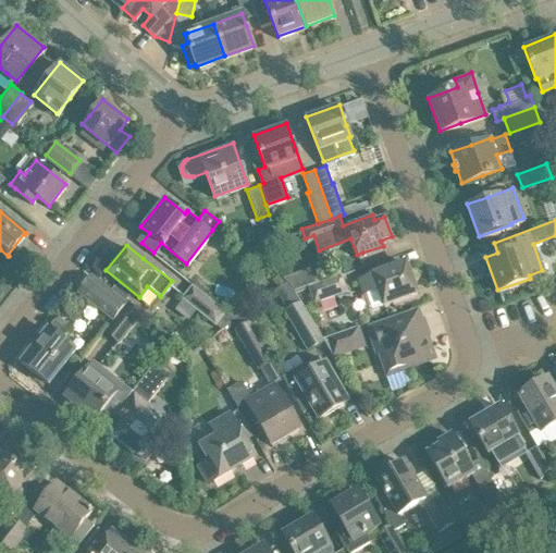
[(382,304),(396,298),(416,291),(405,260),(358,278),(362,291),(363,291),(368,304),(372,306),(382,303),(382,304)]
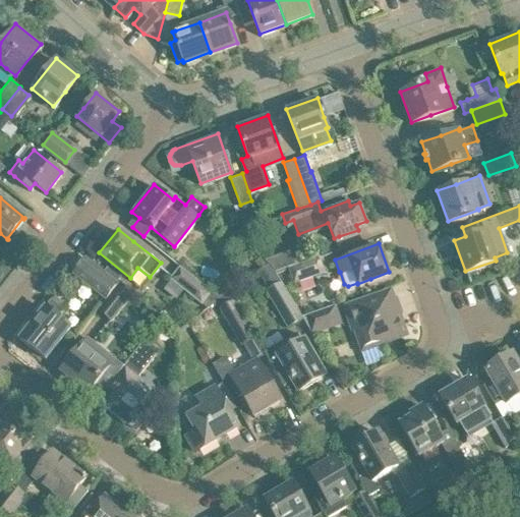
[(275,270),(298,262),(293,247),(264,257),(275,270)]
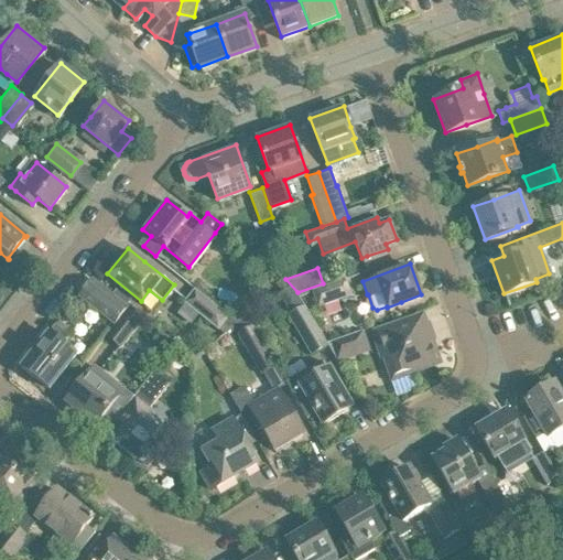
[(344,276),(311,288),(316,303),(349,291),(344,276)]
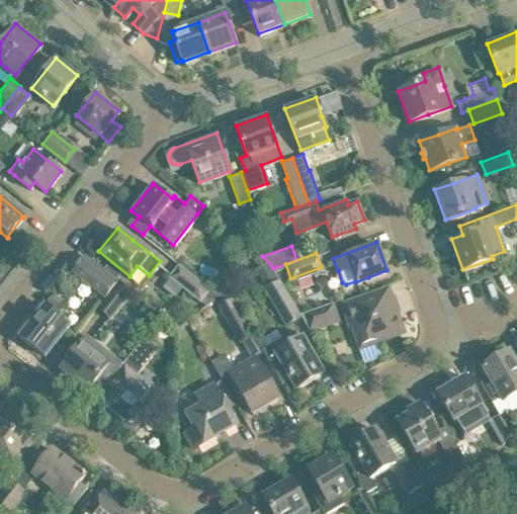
[(116,280),(99,266),(83,254),(71,269),(104,295),(116,280)]
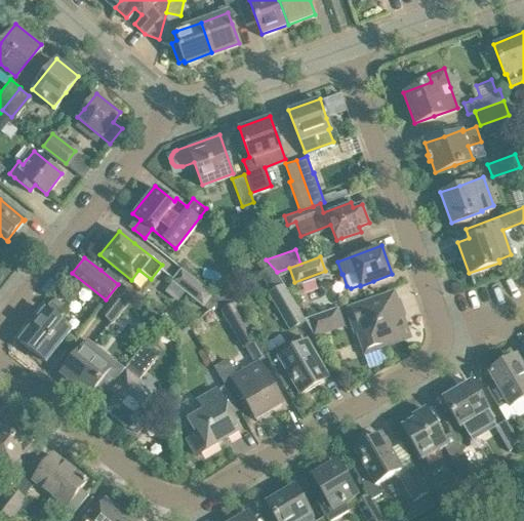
[(208,308),(216,303),(222,298),(216,294),(212,291),(179,266),(169,279),(201,305),(202,304),(208,308)]
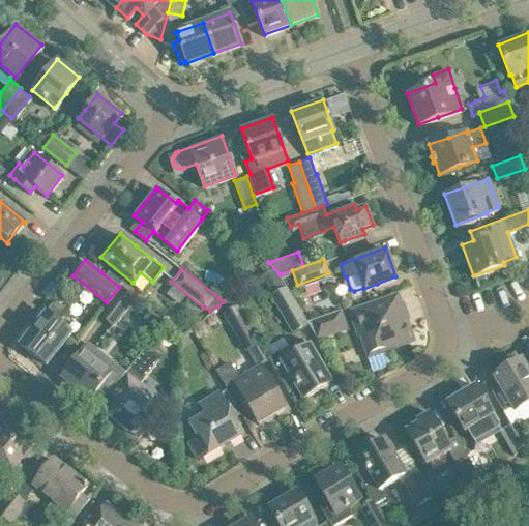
[(306,322),(305,320),(286,286),(271,295),(292,330),(306,322)]
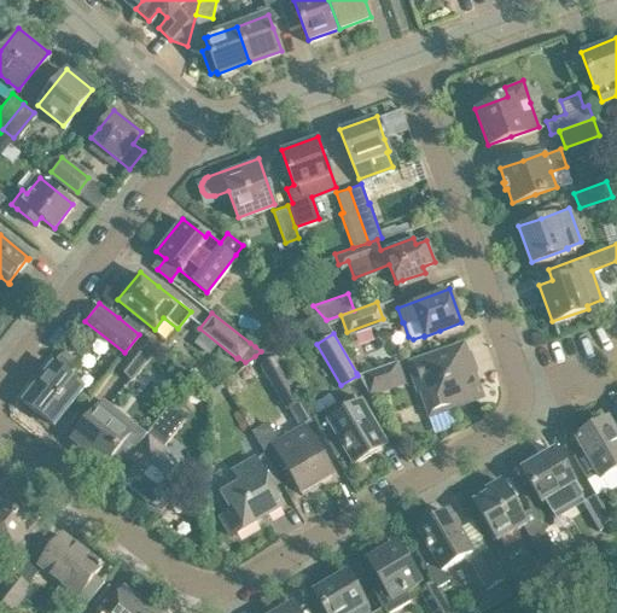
[(139,334),(124,352),(115,365),(131,378),(155,346),(139,334)]
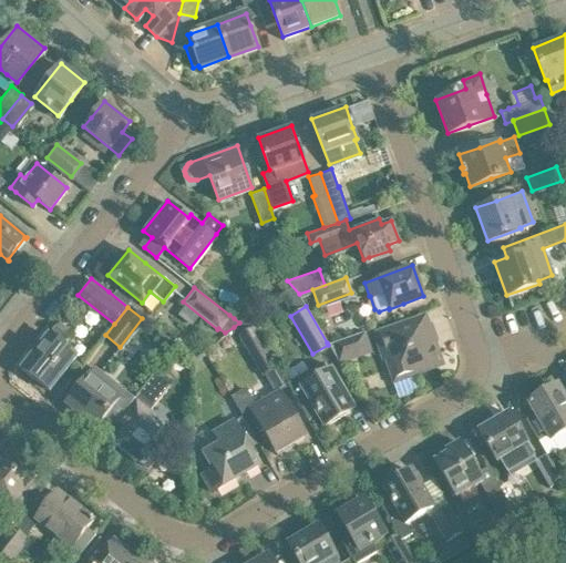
[(245,310),(234,318),(239,323),(248,317),(245,310)]
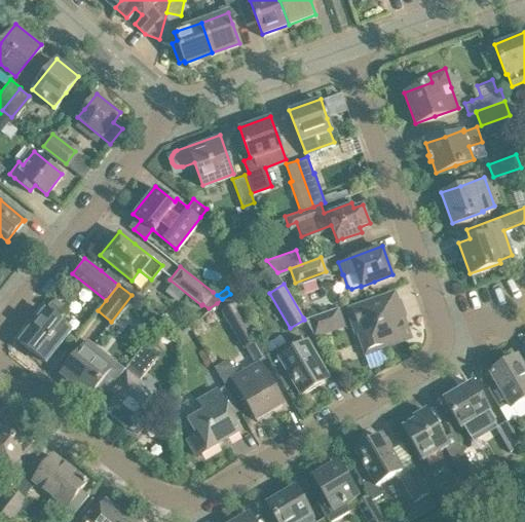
[(256,338),(236,303),(230,294),(222,299),(217,303),(222,311),(242,346),(256,338)]
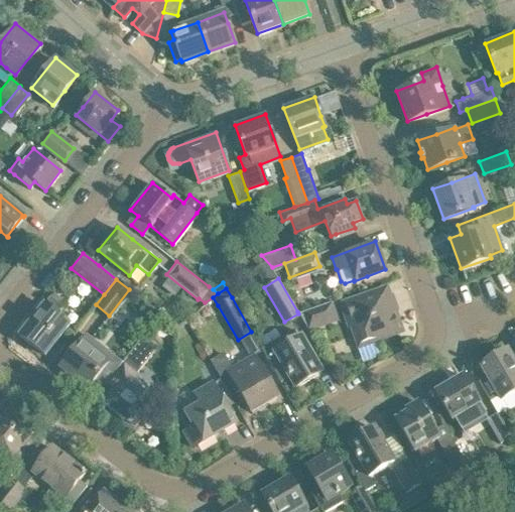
[(44,354),(56,338),(69,322),(56,311),(65,300),(52,291),(19,334),(44,354)]
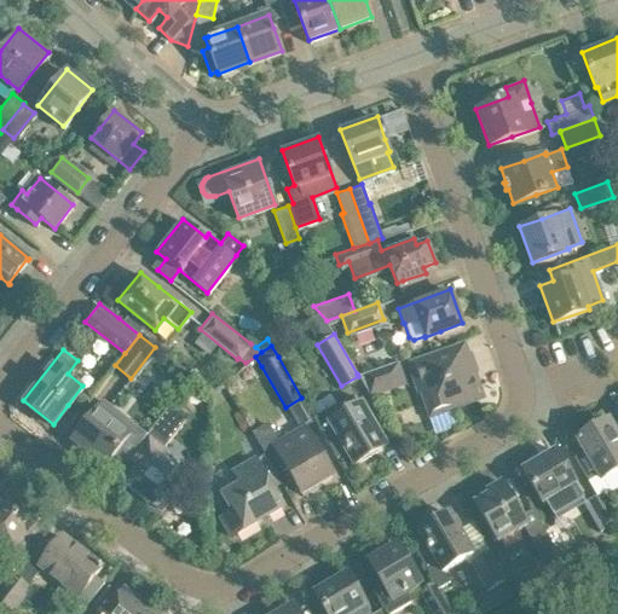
[(451,407),(449,400),(468,393),(472,386),(467,371),(473,370),(467,354),(463,355),(455,352),(432,360),(411,368),(419,387),(425,384),(428,395),(421,398),(428,416),(451,407)]
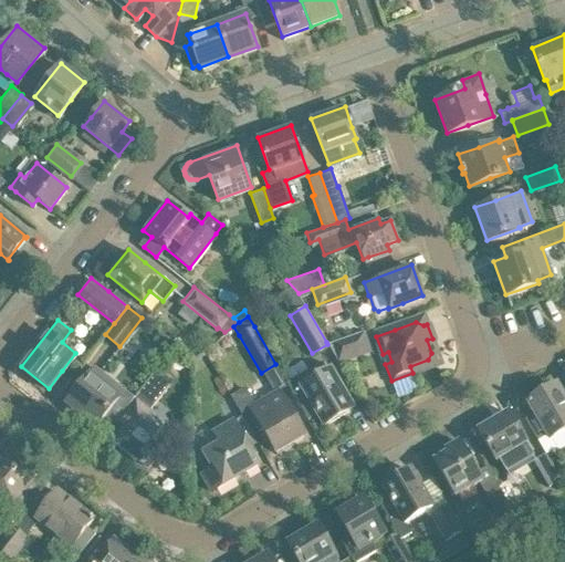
[(326,342),(327,344),(335,356),(364,346),(357,331),(326,342)]
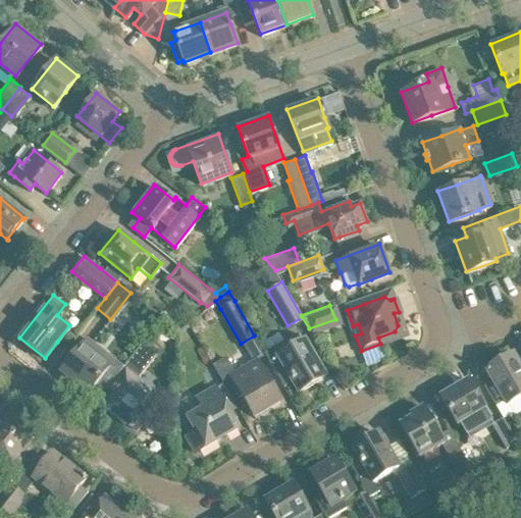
[(284,383),(292,379),(298,390),(324,374),(304,339),(302,341),(298,333),(298,332),(298,331),(265,350),(265,349),(263,350),(283,385),(285,384),(284,383)]
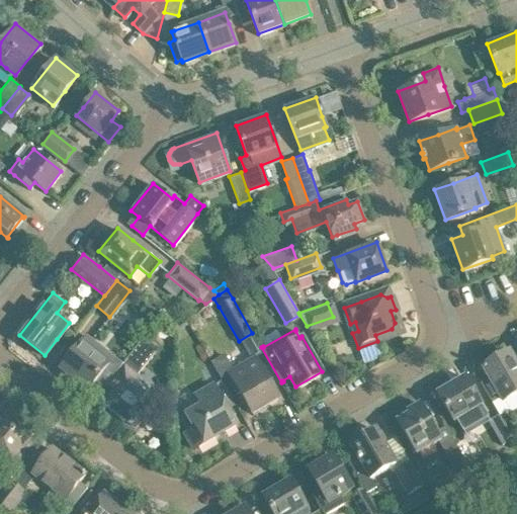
[(96,342),(86,335),(60,367),(87,389),(95,378),(103,386),(120,362),(112,355),(107,361),(91,349),(96,342)]
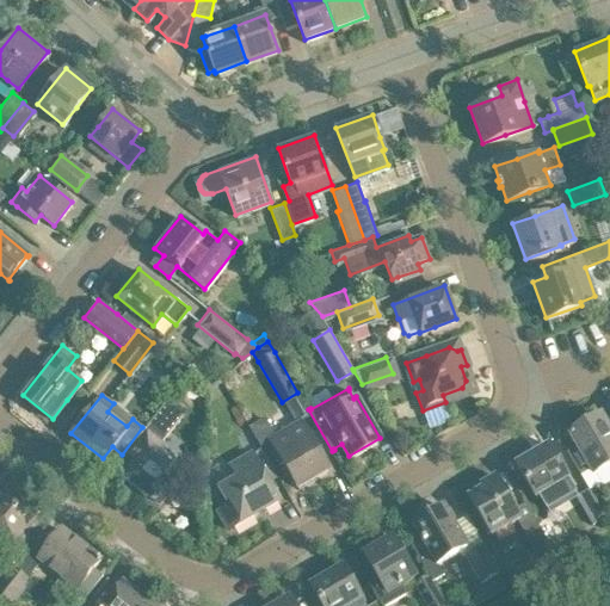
[(166,397),(142,427),(160,440),(184,410),(166,397)]
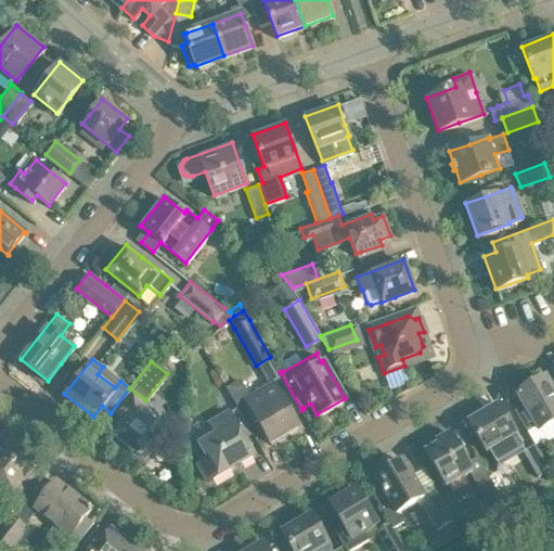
[(553,419),(553,391),(544,374),(516,392),(523,402),(515,407),(527,430),(536,423),(539,428),(553,419)]
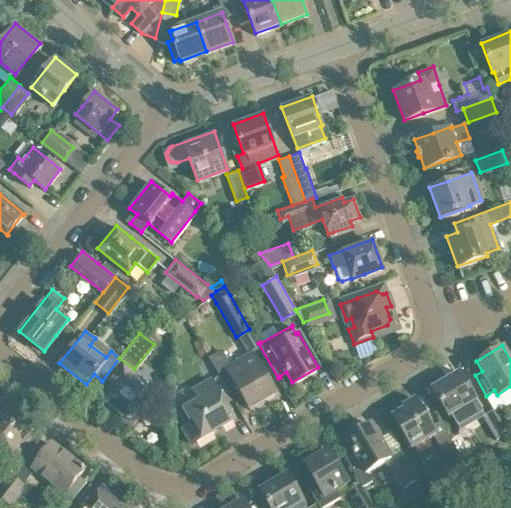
[(225,367),(239,390),(249,407),(275,392),(251,351),(225,367)]
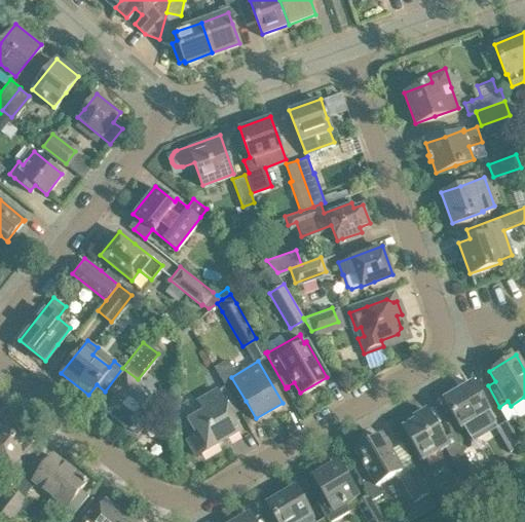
[(130,380),(119,394),(107,409),(136,433),(159,403),(130,380)]
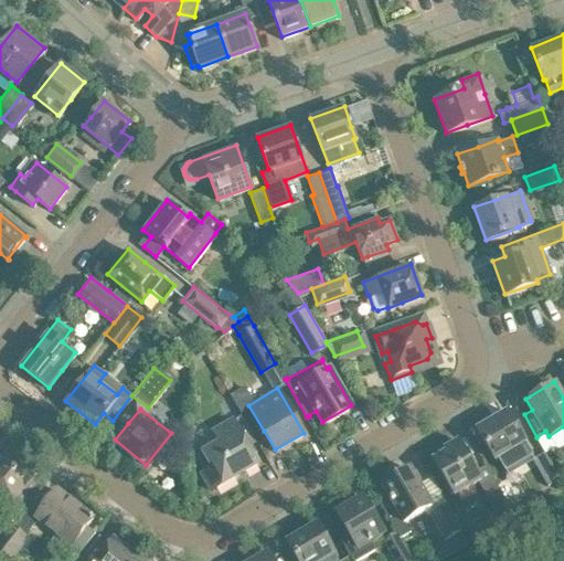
[(532,452),(518,429),(507,409),(477,427),(495,457),(498,455),(504,468),(532,452)]
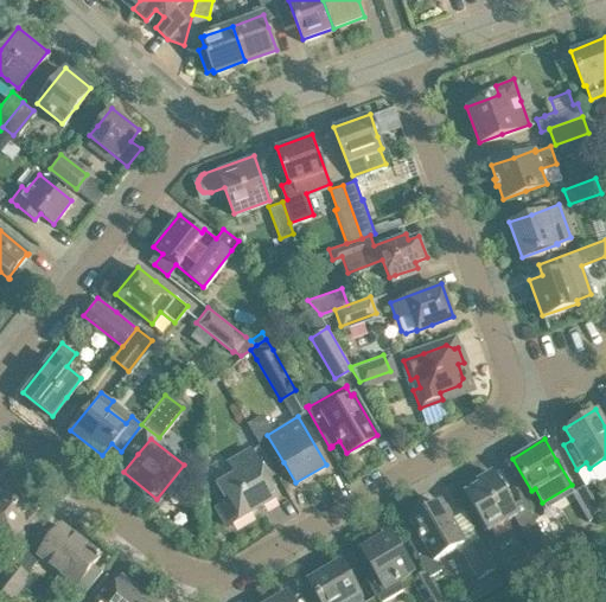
[(217,505),(228,524),(276,495),(266,475),(274,471),(274,473),(275,472),(260,444),(235,459),(242,469),(218,484),(227,499),(217,505)]
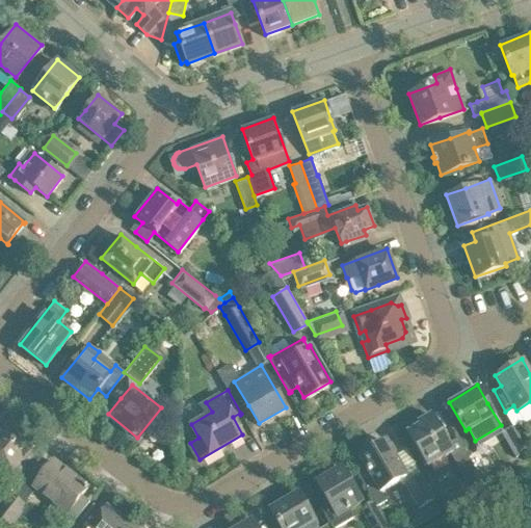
[(407,430),(427,465),(450,451),(467,480),(479,473),(450,425),(442,430),(430,413),(418,420),(420,423),(407,430)]
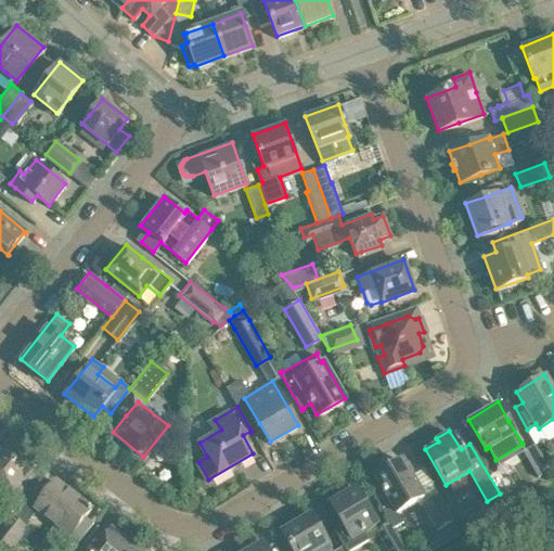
[(8,441),(0,452),(0,482),(11,490),(12,489),(21,496),(39,472),(31,465),(34,462),(8,441)]
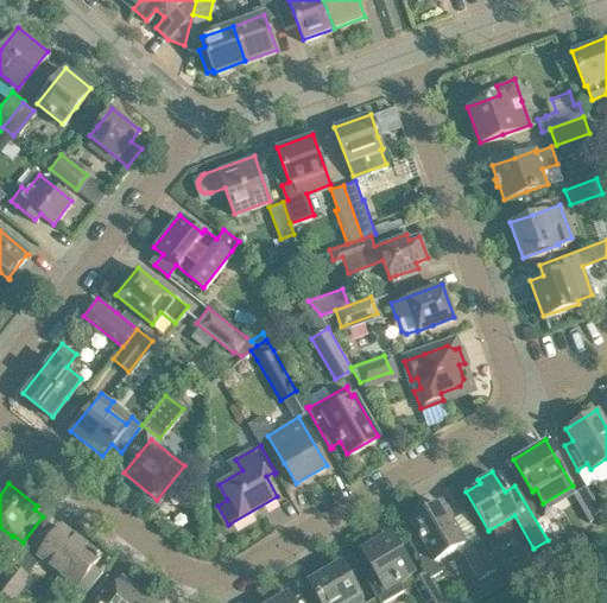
[(588,520),(604,512),(586,483),(571,492),(588,520)]
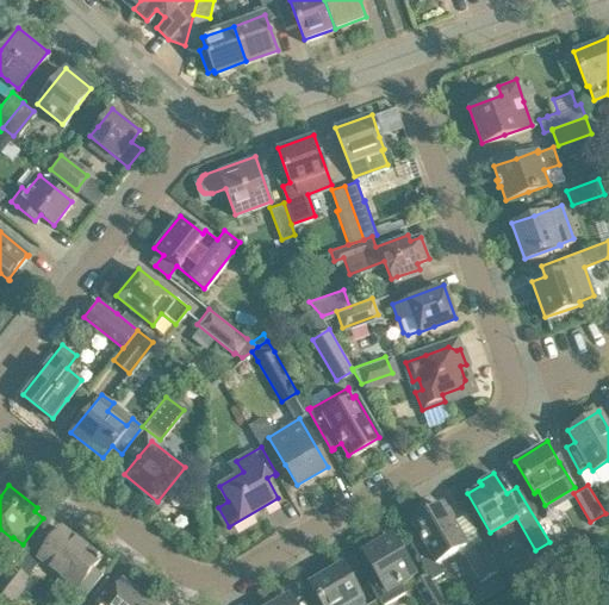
[(409,540),(432,578),(442,571),(436,561),(466,543),(442,503),(411,522),(420,534),(409,540)]
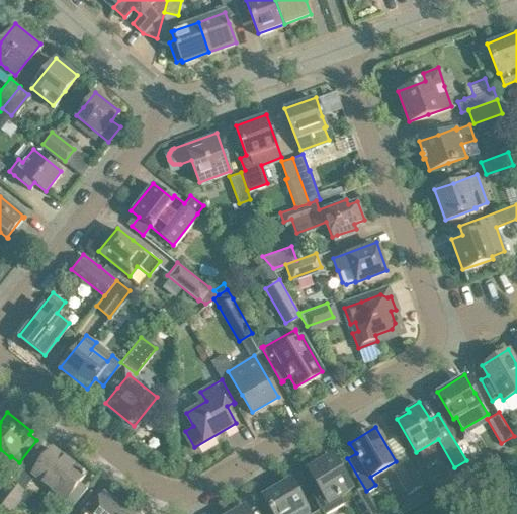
[(79,480),(84,473),(52,447),(31,473),(72,505),(86,486),(79,480)]
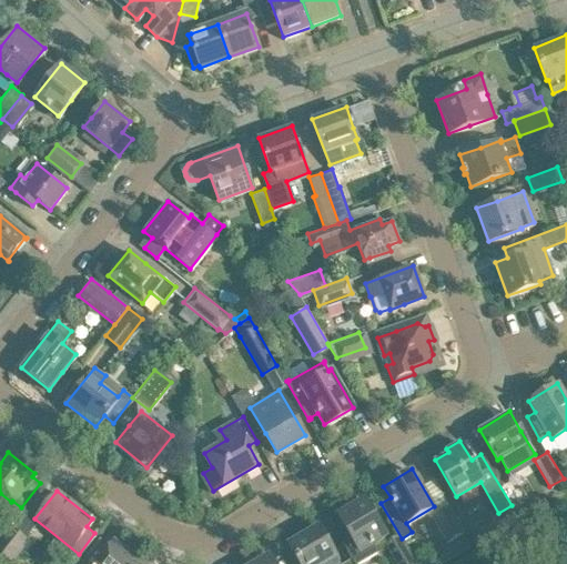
[(385,534),(375,516),(364,497),(337,513),(348,532),(341,537),(355,563),(378,550),(373,541),(385,534)]
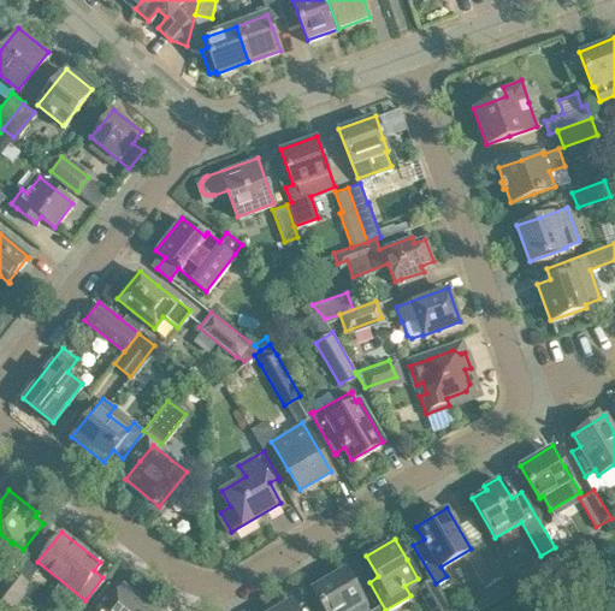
[(488,546),(467,558),(483,585),(503,573),(488,546)]
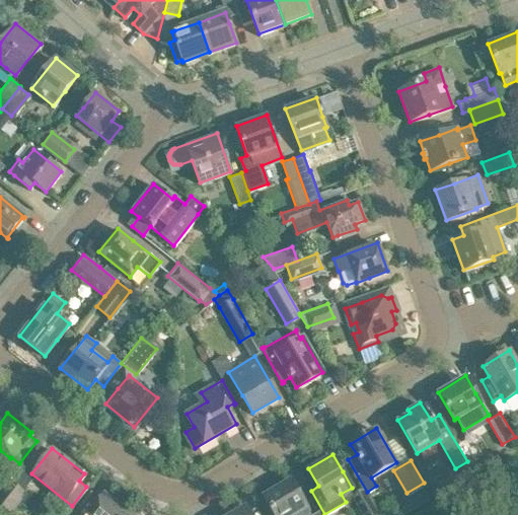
[(311,514),(290,479),(263,495),(264,497),(255,502),(263,514),(266,514),(272,511),(274,514),(322,514),(319,509),(311,514)]
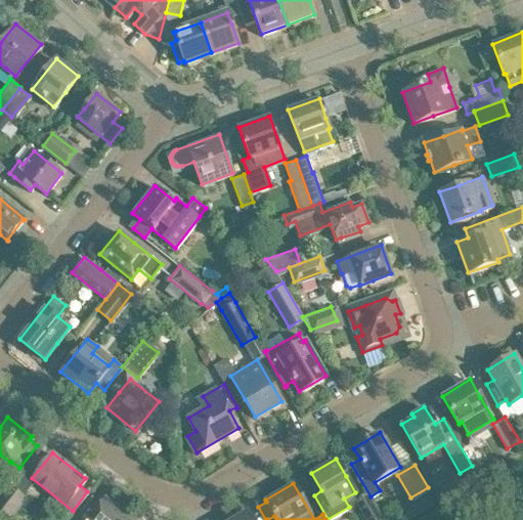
[(0,519),(2,519),(5,517),(7,519),(24,497),(8,486),(0,497),(0,519)]
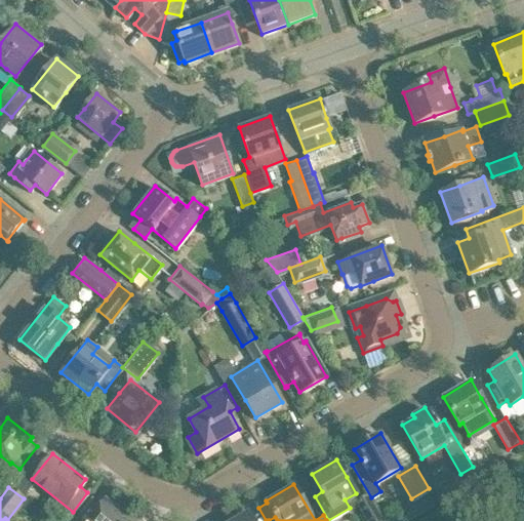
[(355,498),(367,520),(374,520),(381,517),(367,491),(355,498)]
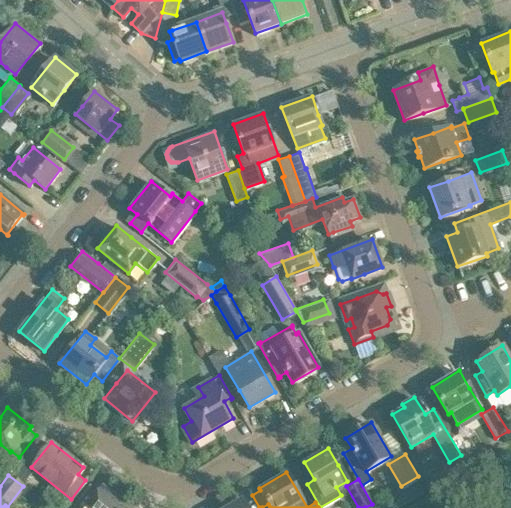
[(89,483),(69,507),(136,507),(104,483),(98,490),(89,483)]
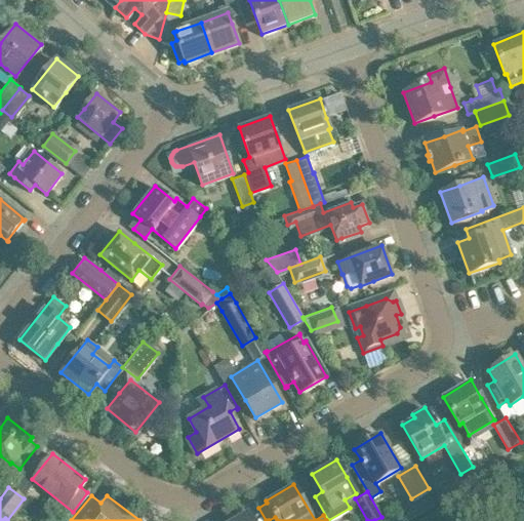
[(253,520),(248,511),(231,520),(253,520)]
